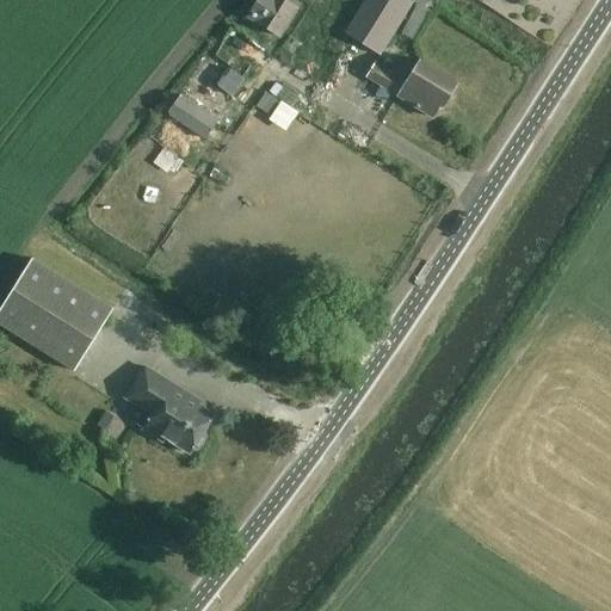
[(298,8),(287,0),(258,0),(247,16),(279,37),(298,8)]
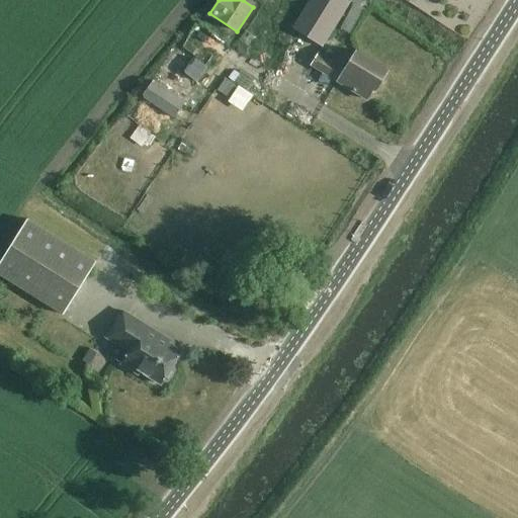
[(310,0),(292,28),(322,47),(350,2),(346,0),(310,0)]
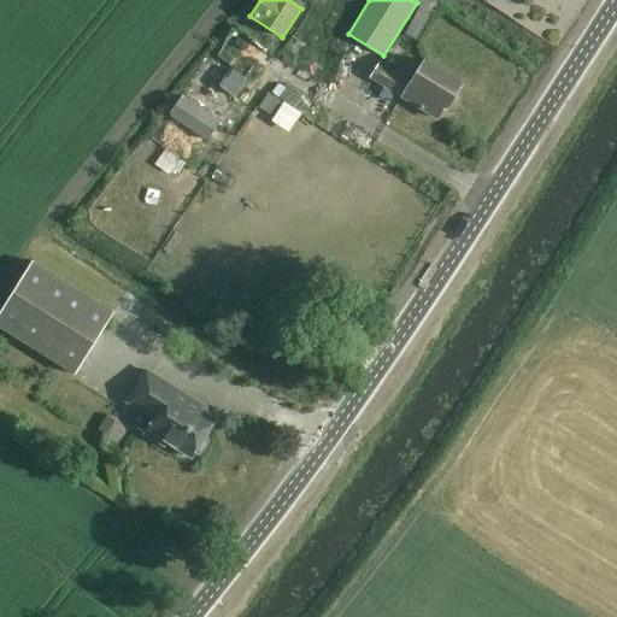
[(462,84),(425,63),(418,74),(412,84),(395,74),(381,65),(372,80),(436,119),(445,105),(447,107),(462,84)]
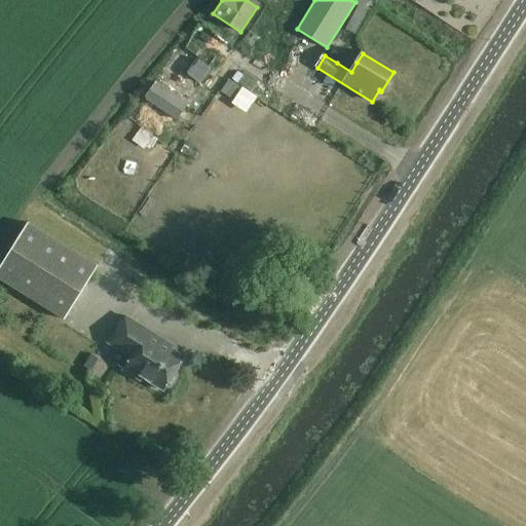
[(343,53),(337,63),(351,72),(357,63),(343,53)]
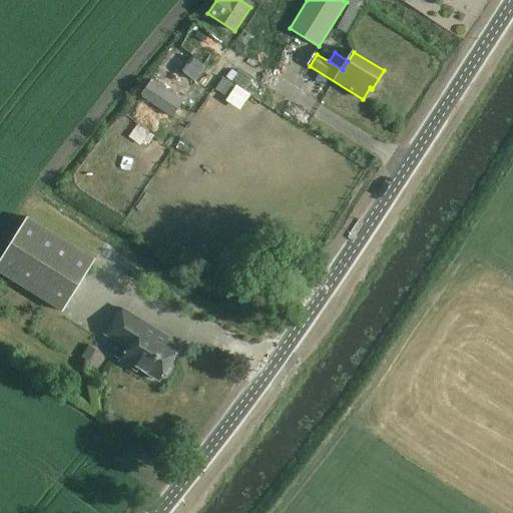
[(192,57),(182,70),(193,78),(203,65),(192,57)]
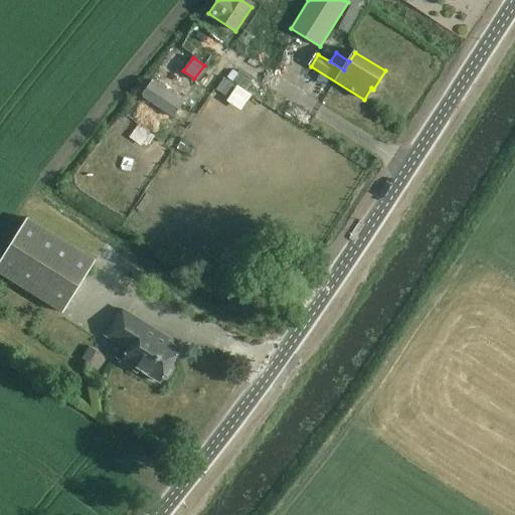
[(173,118),(184,102),(153,79),(142,97),(173,118)]
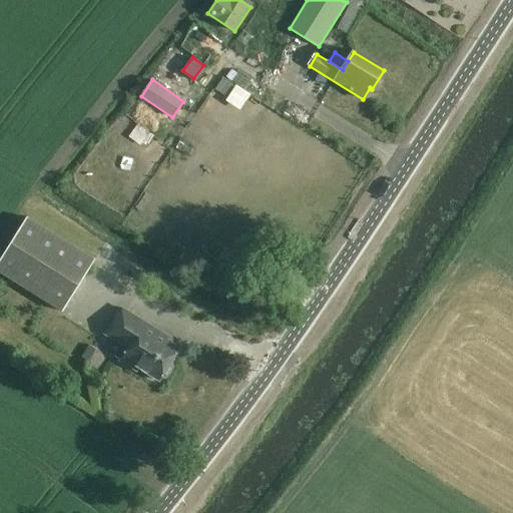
[(0,273),(62,313),(95,261),(26,217),(0,259),(0,273)]
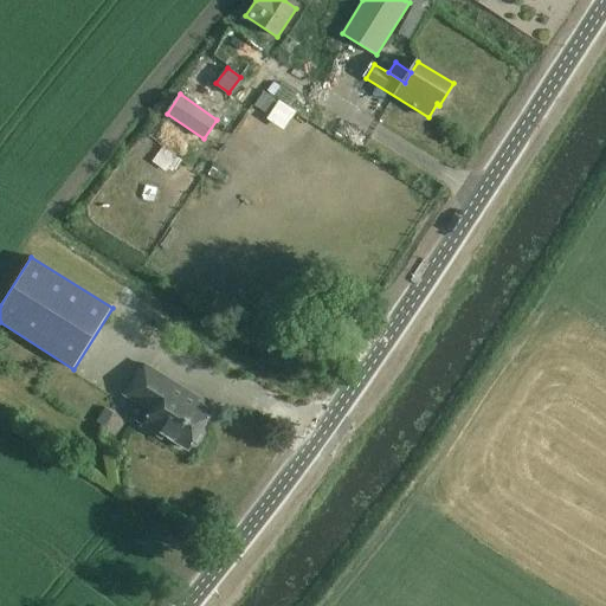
[(202,436),(200,431),(212,412),(197,404),(199,400),(143,365),(124,395),(152,412),(142,427),(161,439),(163,436),(188,450),(191,445),(197,445),(202,436)]
